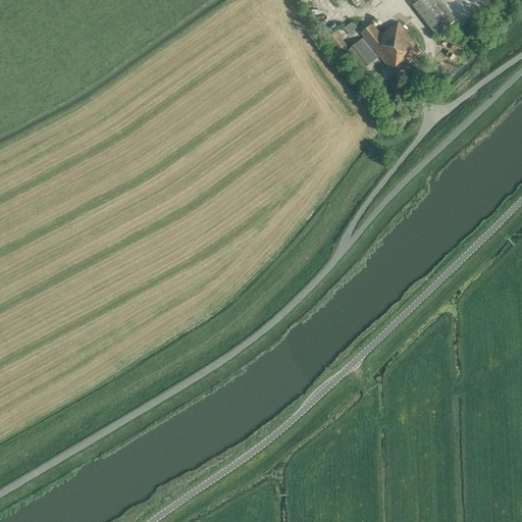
[(437,37),(458,20),(441,0),(419,0),(413,5),(437,37)]
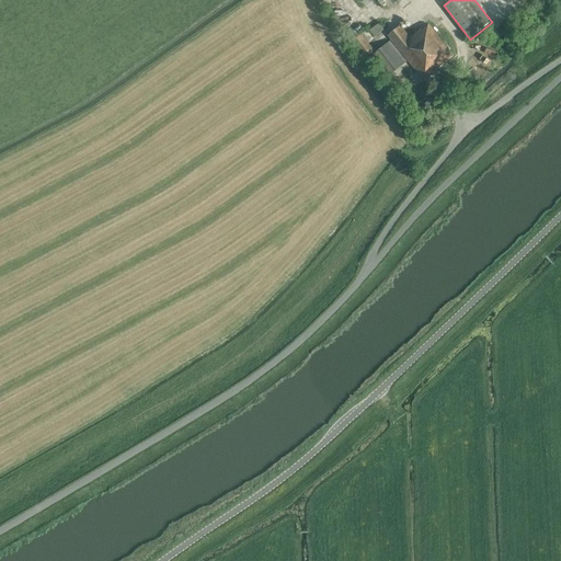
[(474,0),(492,22),(518,0),(474,0)]
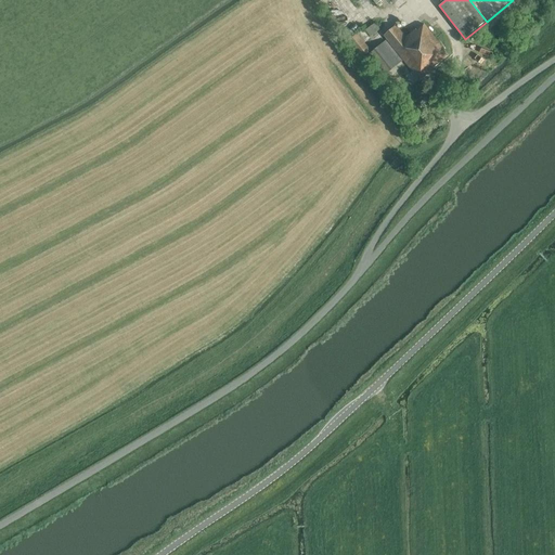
[(376,23),(366,30),(371,37),(382,29),(376,23)]
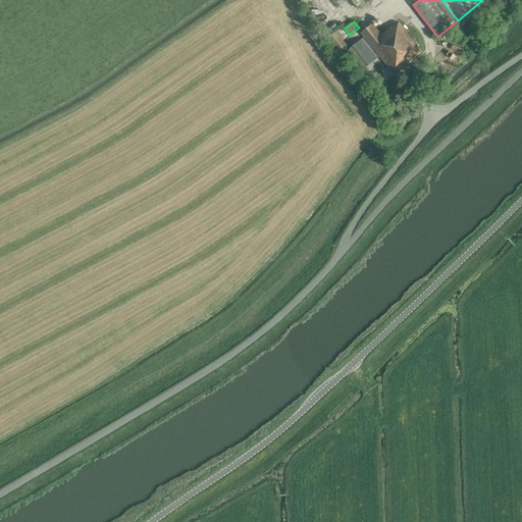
[(423,53),(400,22),(399,23),(393,28),(392,27),(382,35),(373,23),(361,34),(396,75),(423,53)]
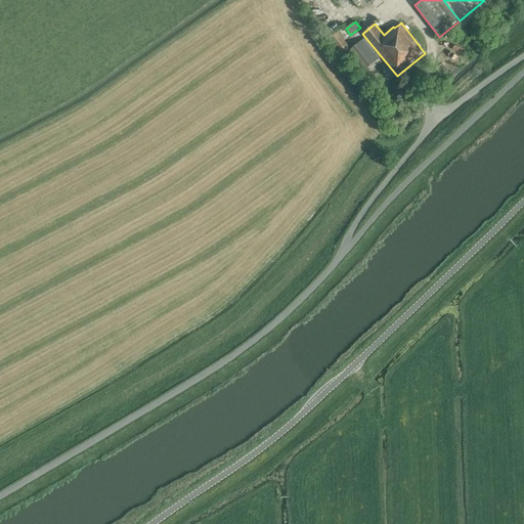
[(343,55),(351,48),(345,40),(350,36),(343,28),(330,39),(343,55)]
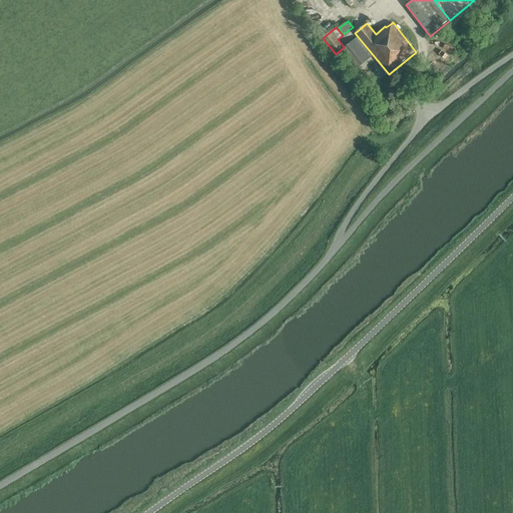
[(354,72),(373,56),(357,37),(338,53),(354,72)]
